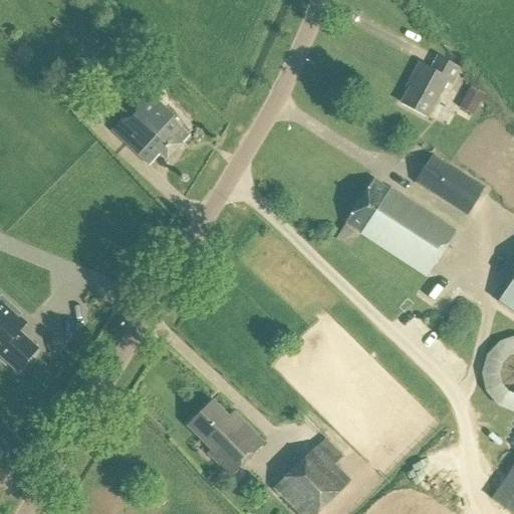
[(450,85),(457,74),(436,62),(430,73),(419,67),(410,83),(412,85),(400,106),(425,120),(446,82),(450,85)]
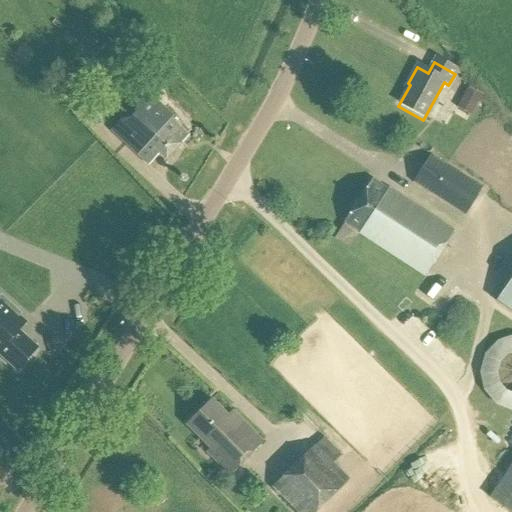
[(457,108),(471,115),(482,95),(468,87),(457,108)]
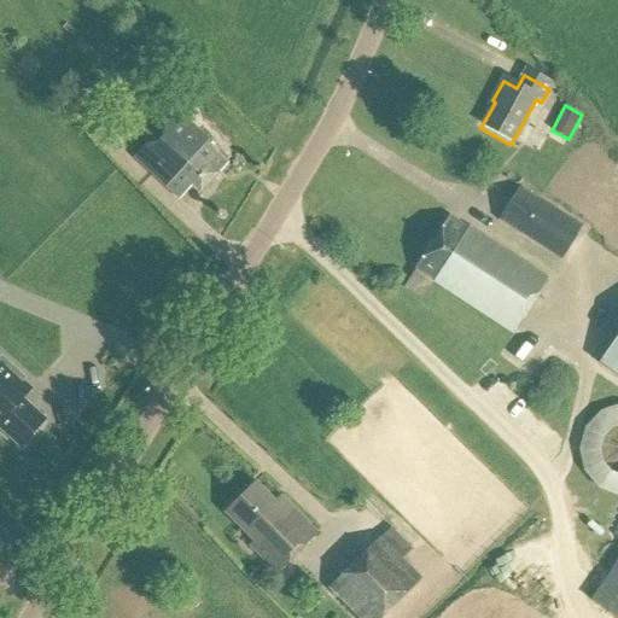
[(210,141),(178,111),(133,159),(179,202),(191,187),(199,194),(227,164),(207,146),(210,141)]
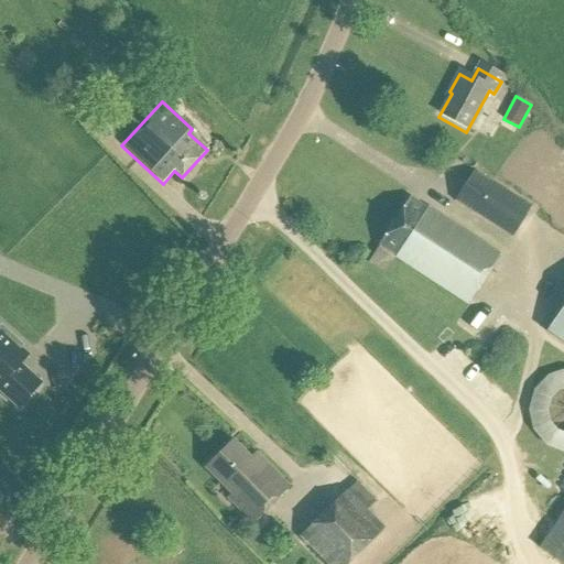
[(474,172),(454,203),(474,216),(475,214),(511,238),(531,207),(474,172)]
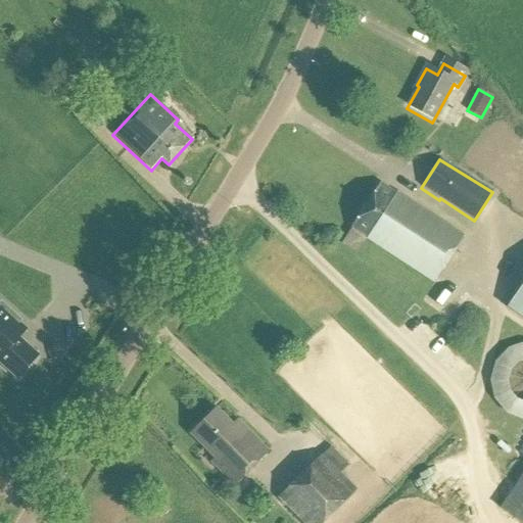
[(461,238),(379,185),(350,229),(432,282),(461,238)]
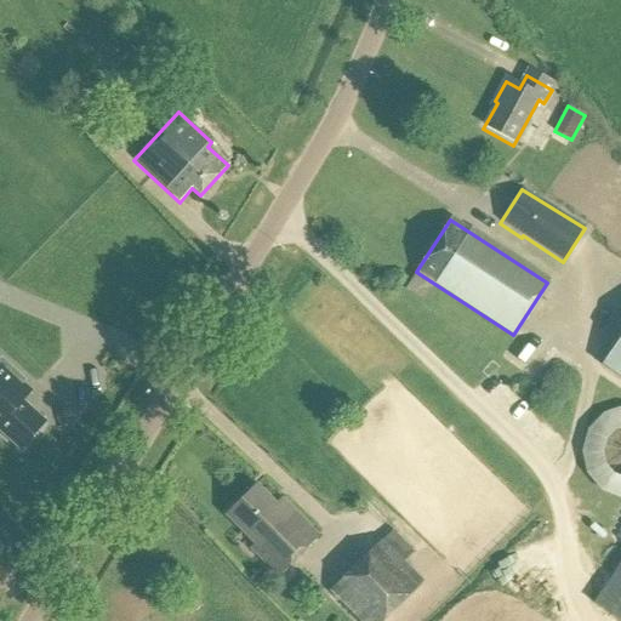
[(620,564),(594,603),(620,620),(620,339),(603,368),(620,379),(620,564)]
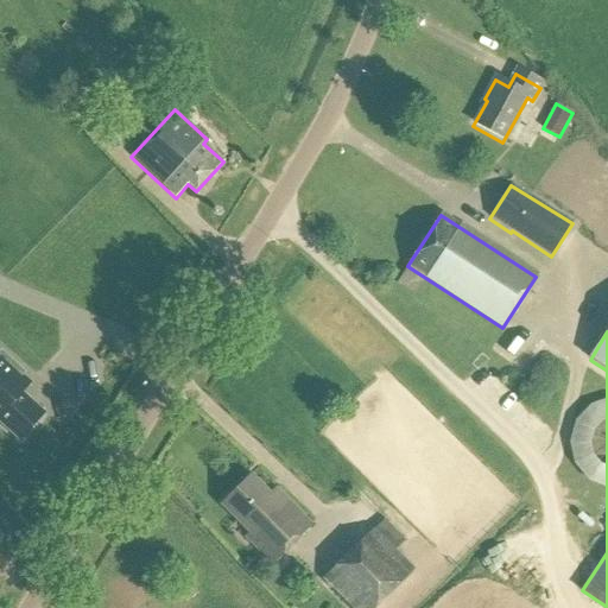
[(31,382),(0,355),(0,418),(21,437),(43,413),(20,394),(31,382)]
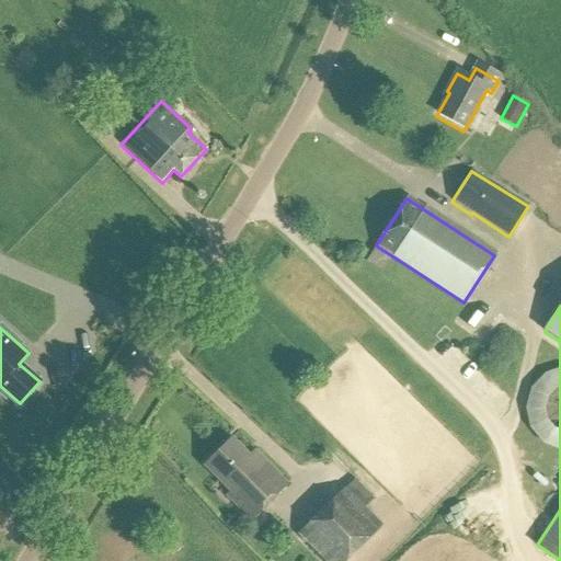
[(289,487),(256,453),(252,456),(235,438),(205,467),(229,492),(225,496),(252,524),(289,487)]
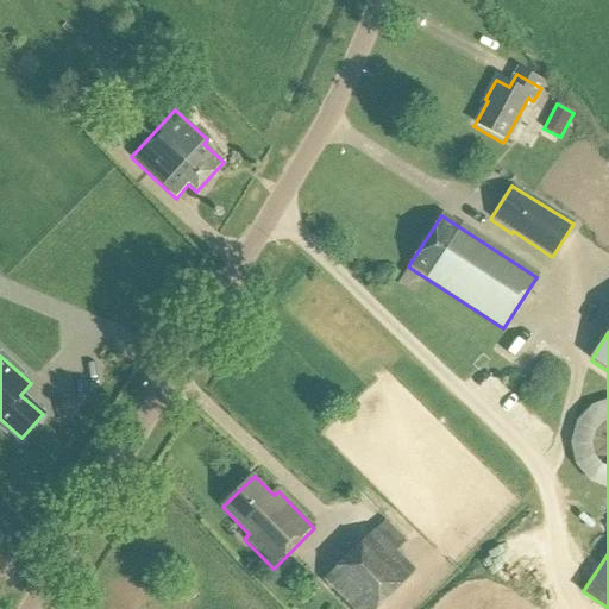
[(384,520),(324,578),(352,608),(376,608),(415,571),(396,551),(406,542),(384,520)]
